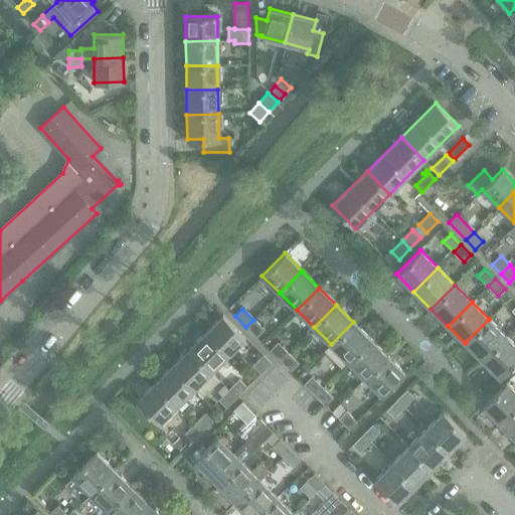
[(222,315),(205,332),(228,355),(245,337),(222,315)]
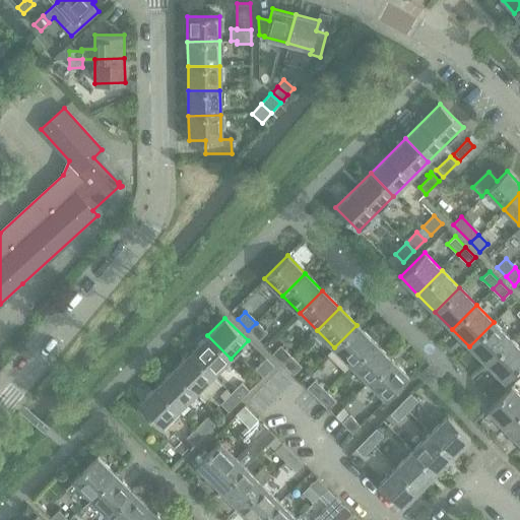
[(486,364),(511,339),(494,322),(469,346),(486,364)]
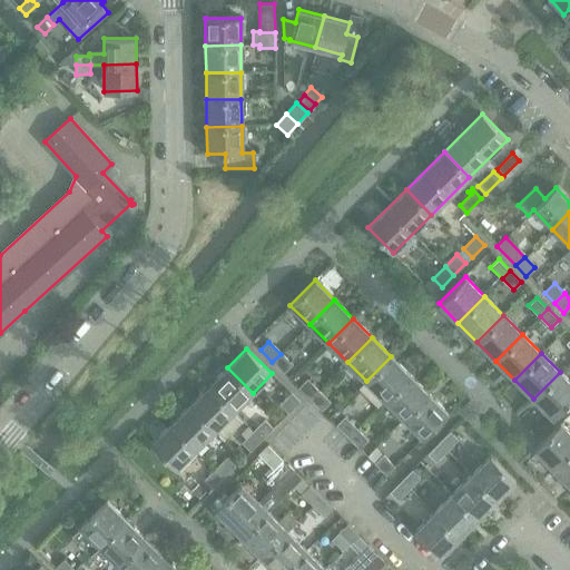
[(283,372),(291,364),(281,354),(272,362),(283,372)]
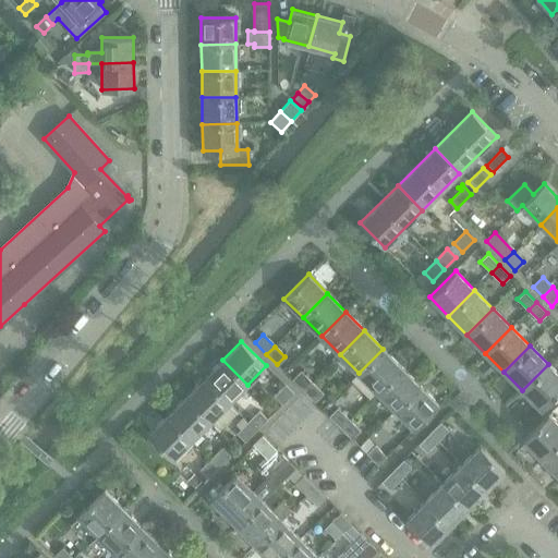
[(383,349),(359,373),(377,391),(401,367),(383,349)]
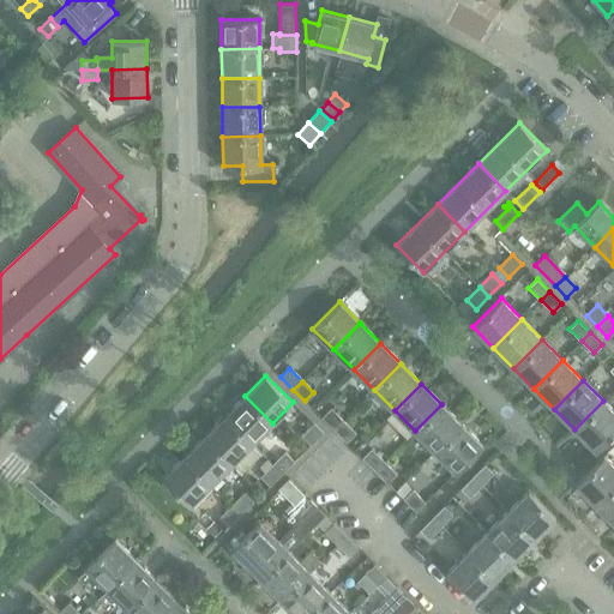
[(245,396),(226,416),(252,443),(272,423),(245,396)]
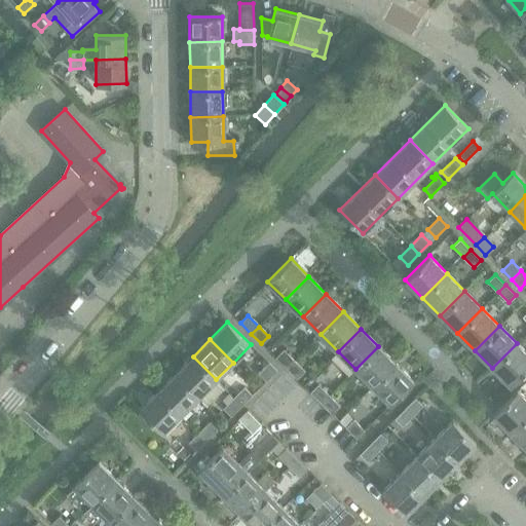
[(511,386),(525,370),(525,351),(517,343),(492,368),(511,386)]
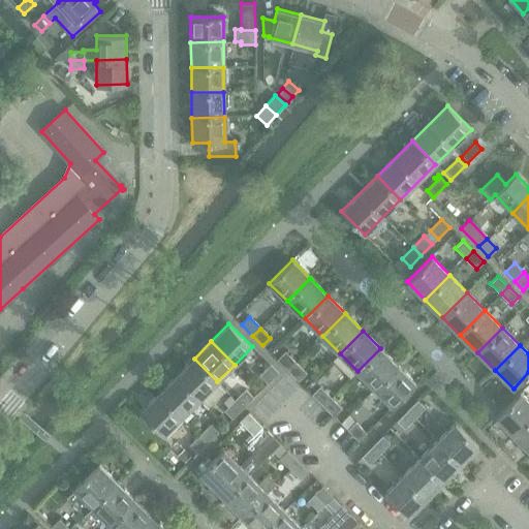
[(358,371),(365,378),(374,389),(398,366),(380,348),(358,371)]
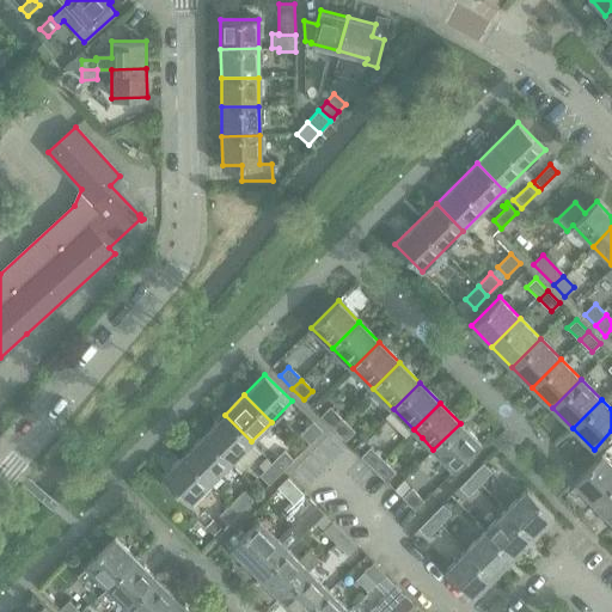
[(330,407),(320,416),(332,429),(342,420),(330,407)]
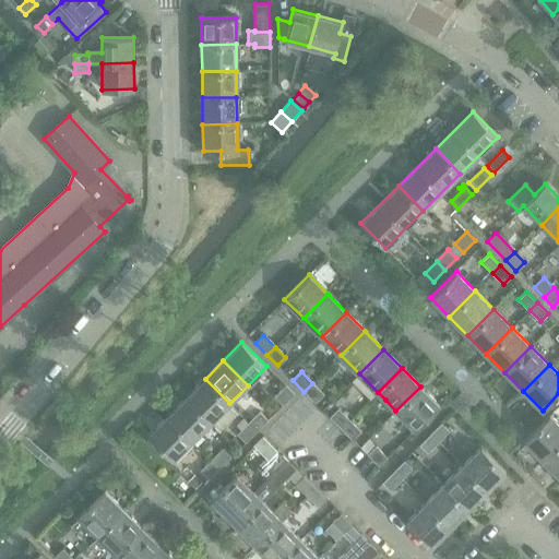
[(205,379),(186,397),(211,421),(229,403),(205,379)]
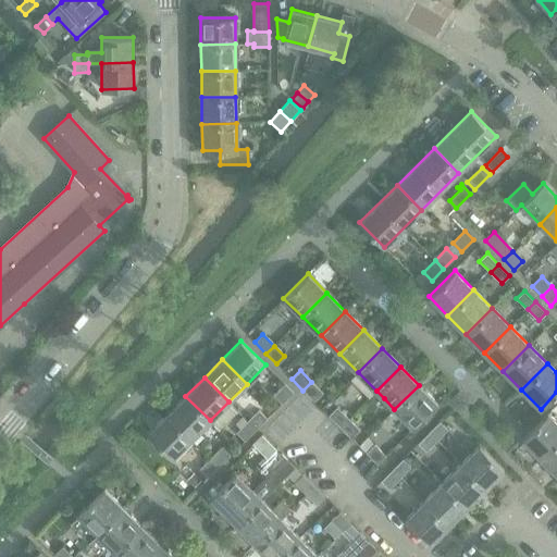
[(314,401),(323,394),(311,382),(302,391),(314,401)]
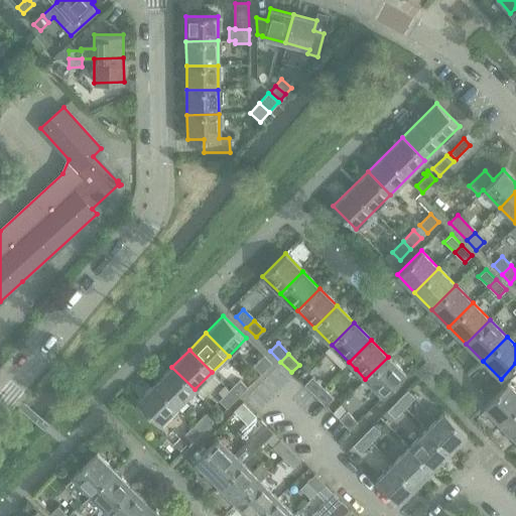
[(253,366),(261,374),(271,364),(264,356),(253,366)]
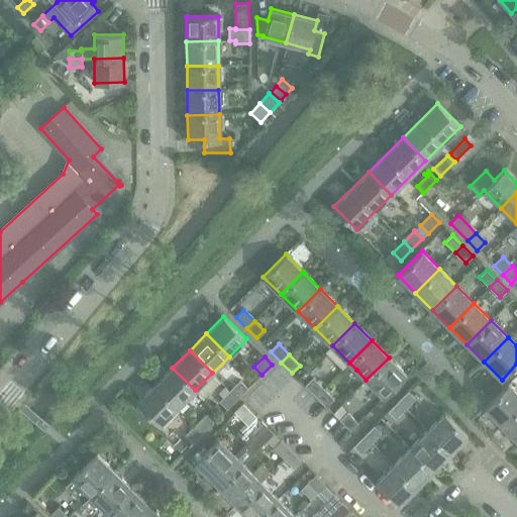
[(384,398),(407,375),(389,357),(366,380),(384,398)]
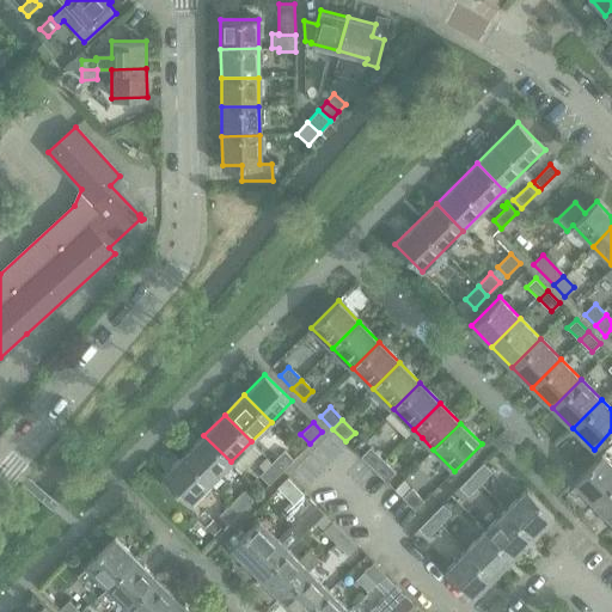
[(203,435),(183,456),(210,483),(231,461),(203,435)]
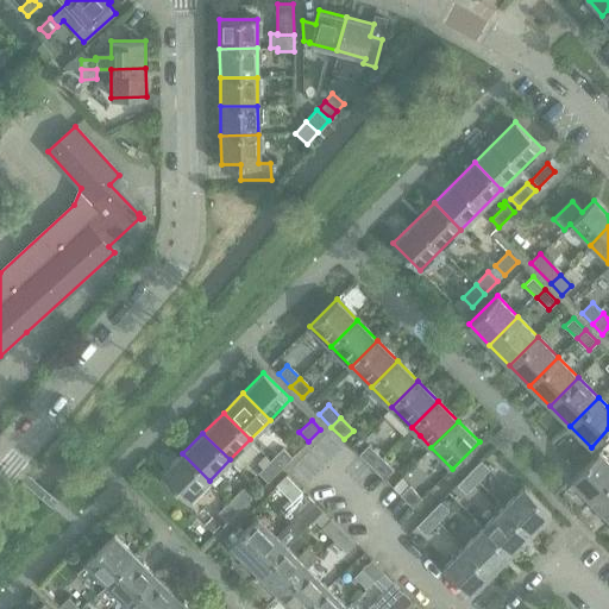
[(369,445),(359,454),(371,466),(381,458),(369,445)]
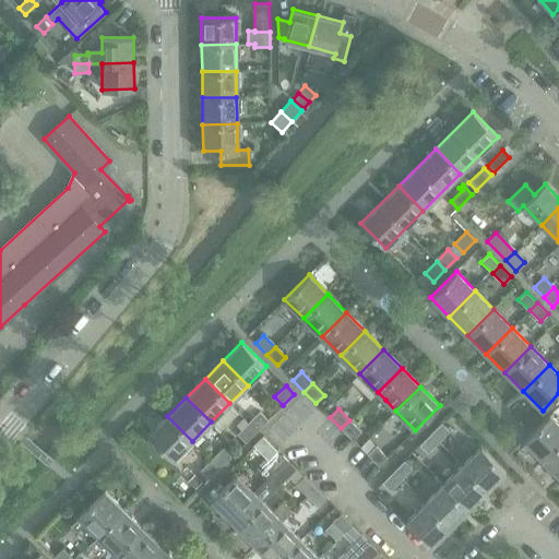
[(258,430),(268,420),(260,412),(249,423),(258,430)]
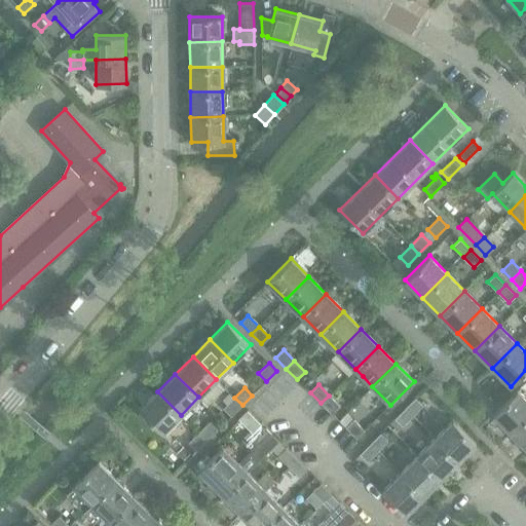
[(525,398),(517,389),(492,414),(511,433),(525,416),(525,398)]
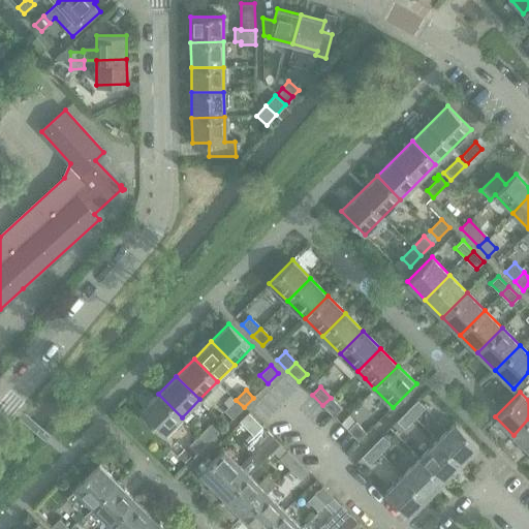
[(158,394),(141,412),(163,435),(182,417),(158,394)]
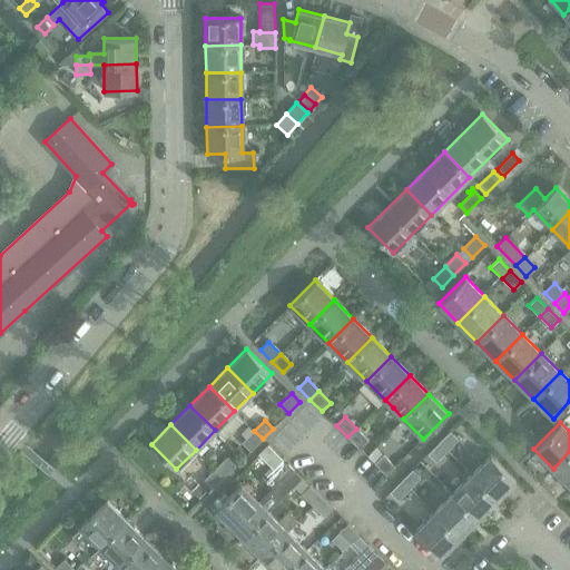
[(360,449),(367,440),(356,429),(347,436),(360,449)]
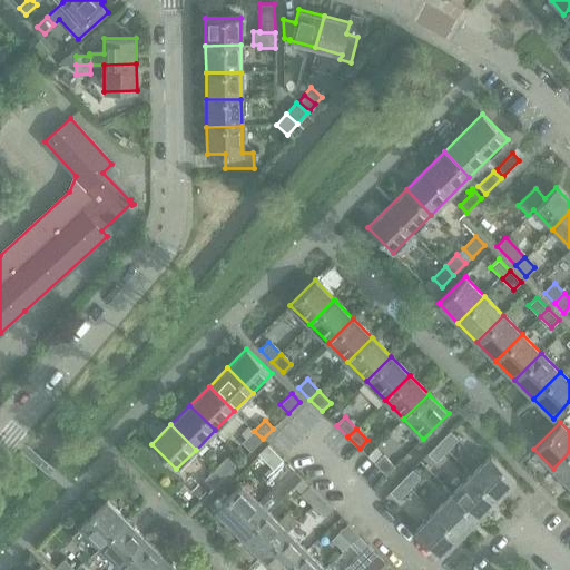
[(254,431),(242,443),(251,451),(263,439),(254,431)]
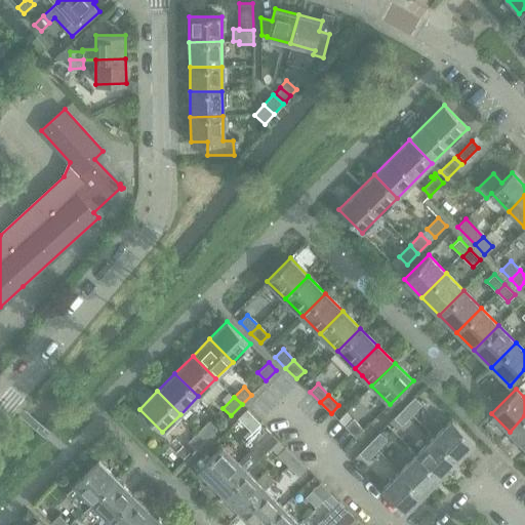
[(420,404),(413,398),(404,408),(410,414),(420,404)]
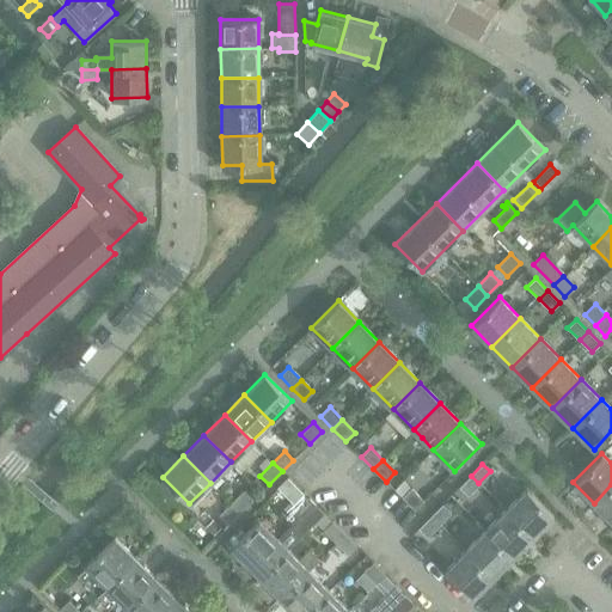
[(459,487),(467,495),(478,483),(471,476),(459,487)]
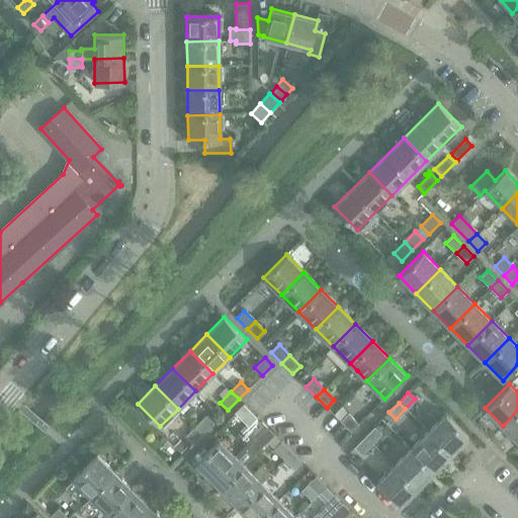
[(235,435),(245,445),(234,456),(243,465),(274,435),(244,404),(235,413),(246,424),(235,435)]
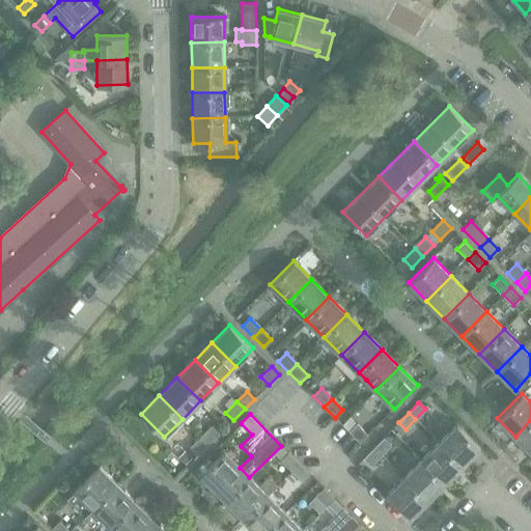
[(530,451),(530,420),(515,437),(530,451)]
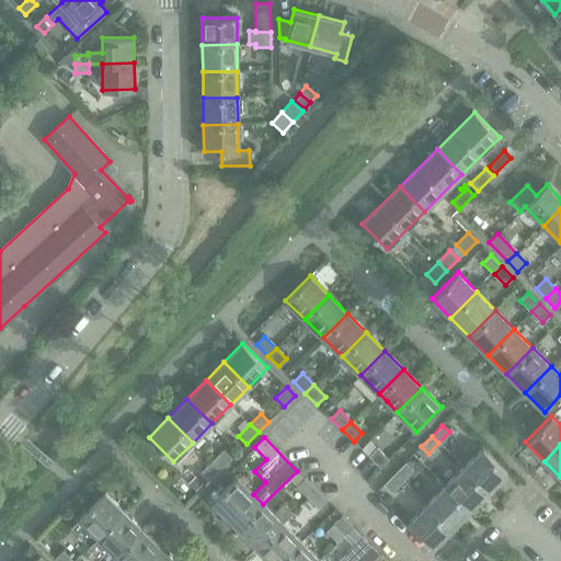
[(389,459),(377,448),(368,456),(380,468),(389,459)]
